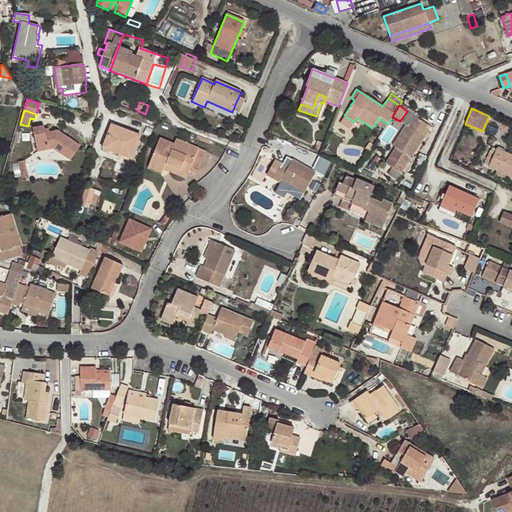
[(415,116),(407,111),(400,121),(406,125),(408,127),(415,116)]
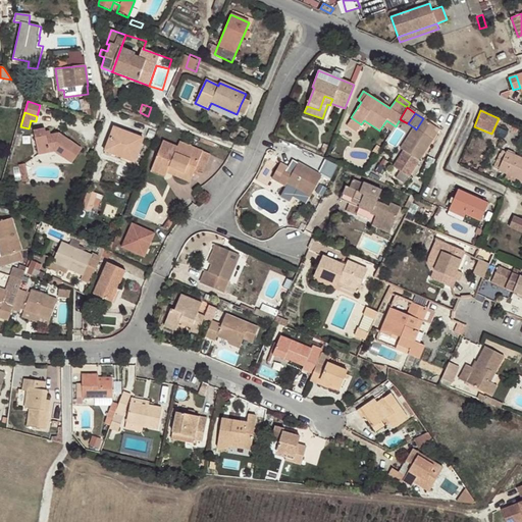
[(357,132),(361,124),(351,117),(347,124),(357,132)]
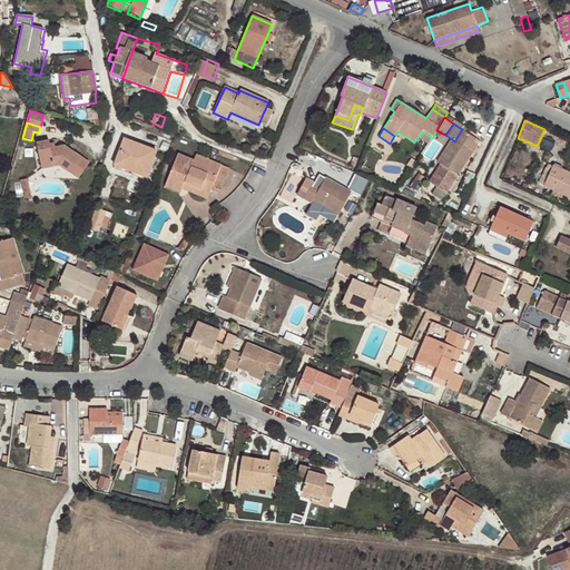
[(477,139),(462,129),(454,141),(452,139),(438,163),(441,165),(430,182),(446,193),(475,149),(472,147),(477,139)]
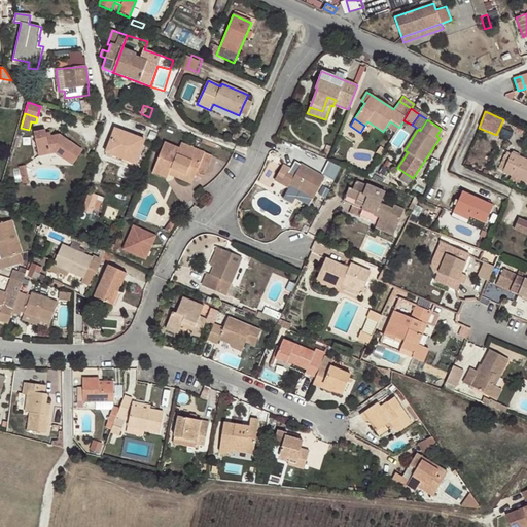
[(127,157),(127,161),(136,164),(144,140),(114,129),(107,150),(127,157)]
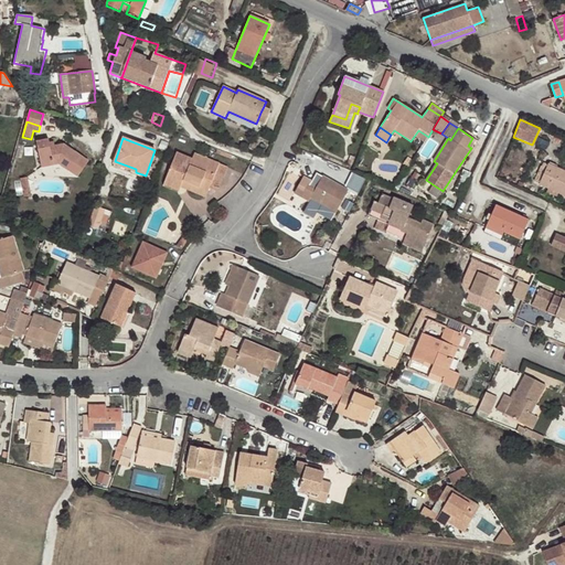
[(51,147),(50,142),(49,139),(36,142),(42,168),(60,166),(77,178),(88,162),(63,145),(55,147),(55,146),(51,147)]
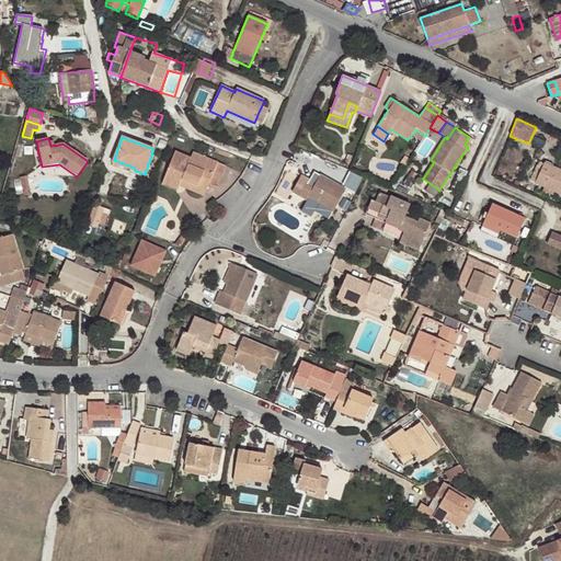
[(230,155),(216,149),(215,152),(229,158),(230,155)]
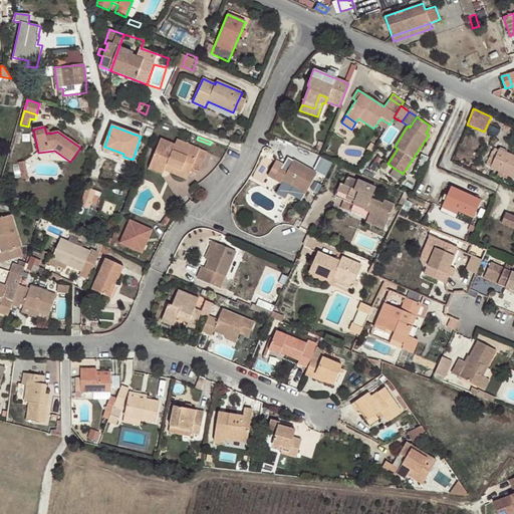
[(161,139),(150,165),(164,171),(167,165),(189,174),(192,169),(196,159),(203,162),(207,153),(177,140),(175,145),(161,139)]
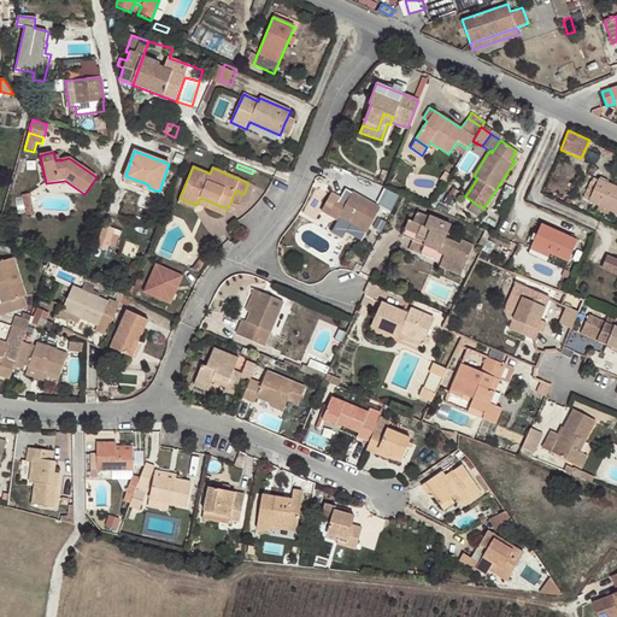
[(124,180),(148,188),(148,184),(125,176),(124,180)]
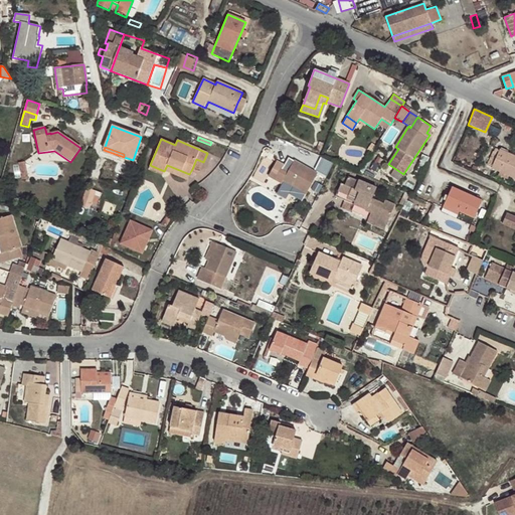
[(491,168),(499,172),(509,176),(514,178),(514,157),(499,150),(491,168)]
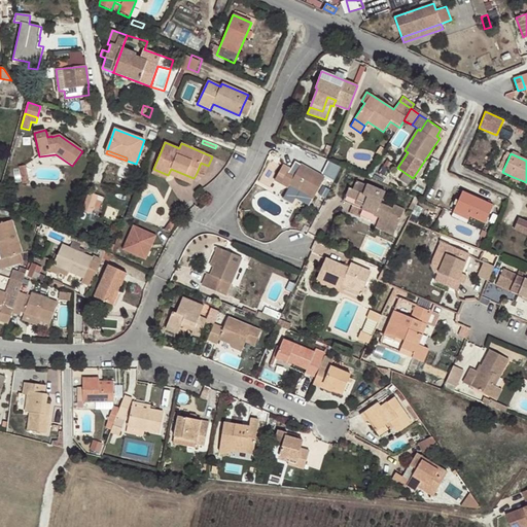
[(204,176),(208,166),(201,163),(197,173),(204,176)]
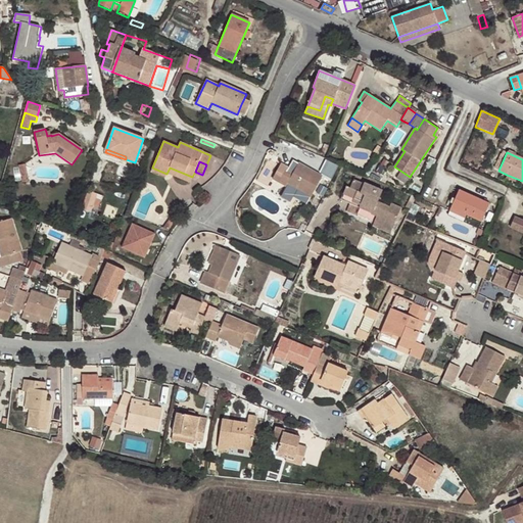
[(286,172),(288,168),(281,163),(272,179),(286,186),(288,184),(311,196),(322,177),(298,162),(293,171),(291,176),(286,172)]
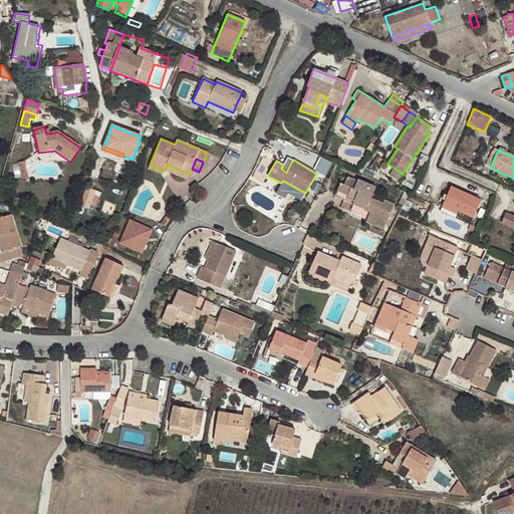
[(334,196),(352,205),(354,201),(366,207),(366,208),(371,210),(370,213),(367,218),(377,223),(375,226),(383,229),(395,205),(384,200),(382,204),(370,199),(375,188),(357,180),(356,181),(346,177),(343,185),(340,183),(334,196)]
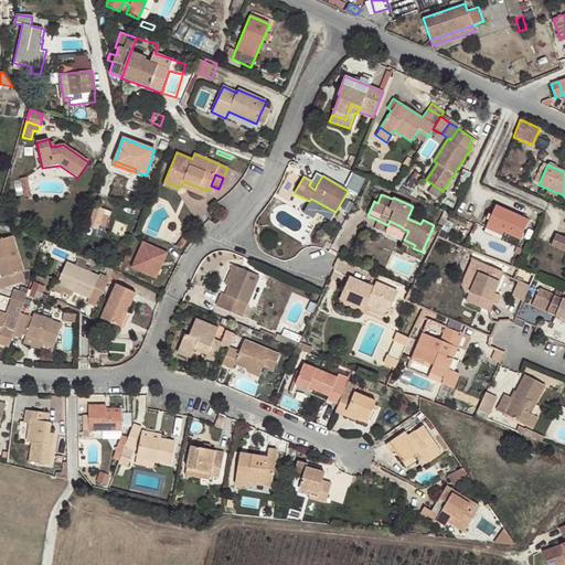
[(105,230),(112,210),(98,205),(92,224),(105,230)]
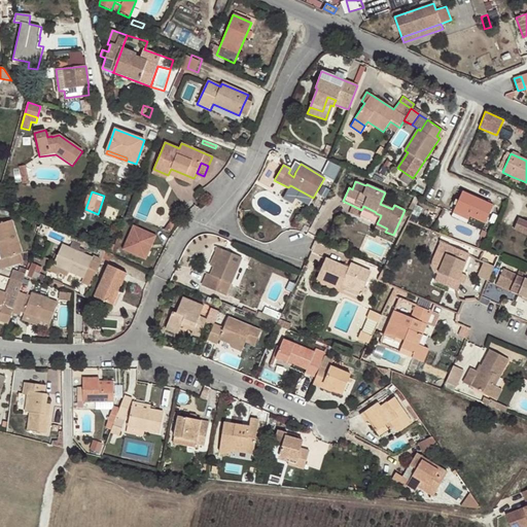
[(469,216),(485,223),(493,205),(462,191),(454,210),(469,216)]
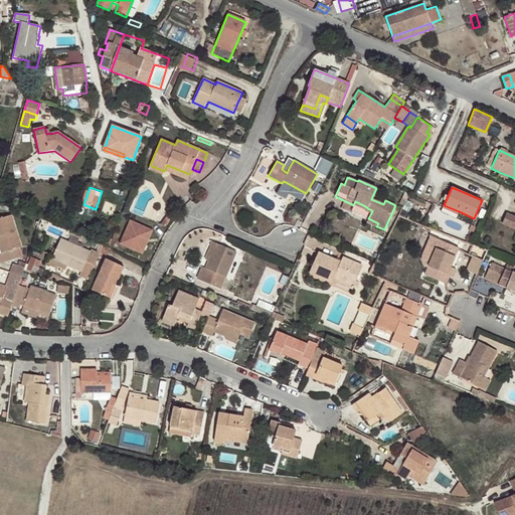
[(355,201),(353,205),(371,213),(372,210),(367,208),(367,207),(355,201)]
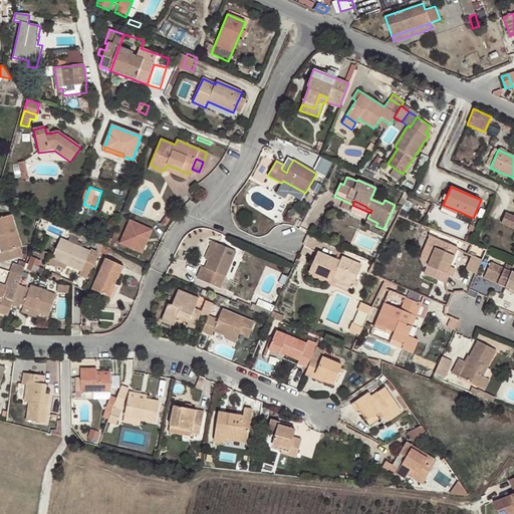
[(441,208),(456,215),(458,211),(443,205),(441,208)]
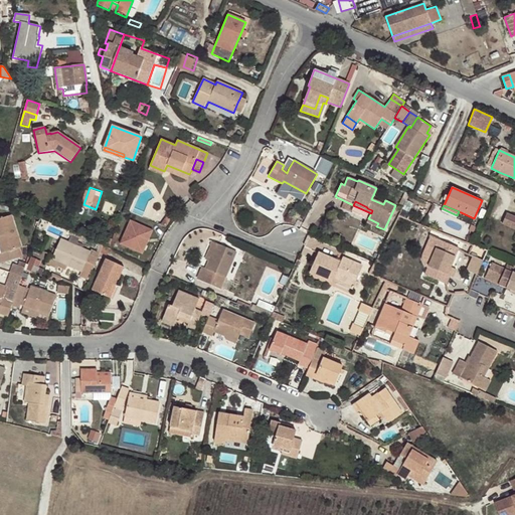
[(514,226),(514,212),(512,211),(506,223),(514,226)]
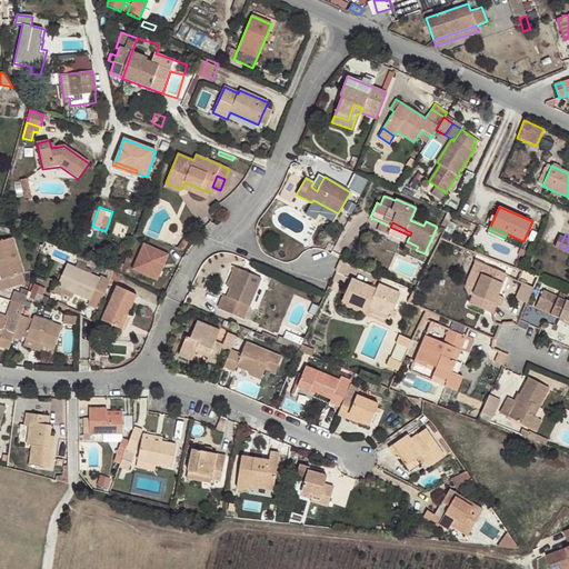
[(25,273),(13,238),(0,241),(0,273),(2,279),(0,279),(0,289),(1,291),(25,285),(21,275),(25,273)]
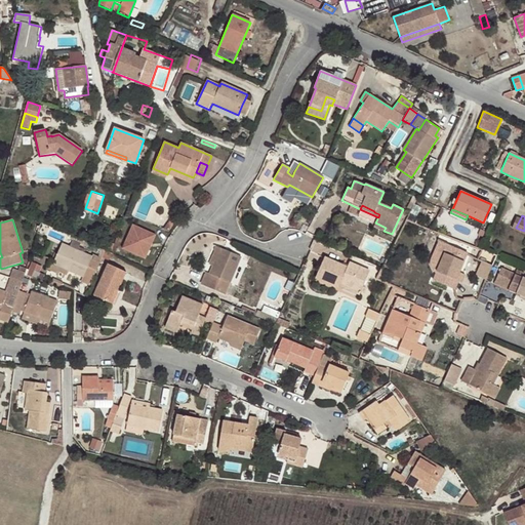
[(169,220),(163,230),(168,232),(174,224),(171,223),(169,220)]
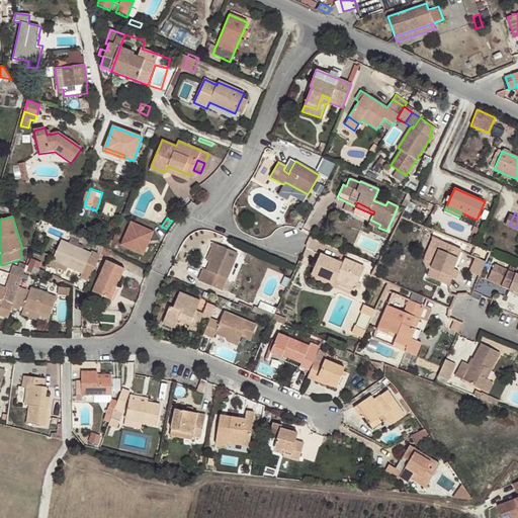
[(131,222),(120,245),(143,255),(154,232),(131,222)]
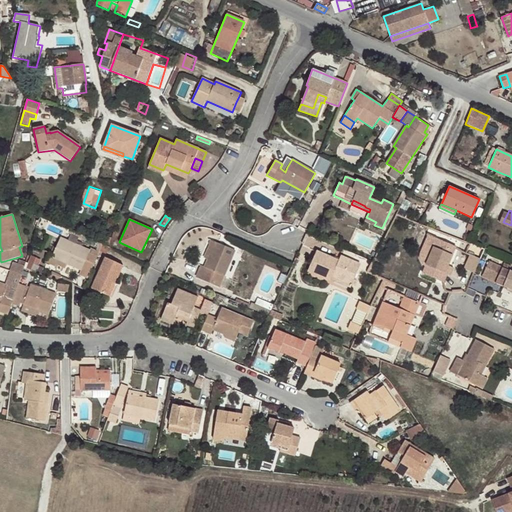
[(102,243),(108,245),(111,238),(105,235),(102,243)]
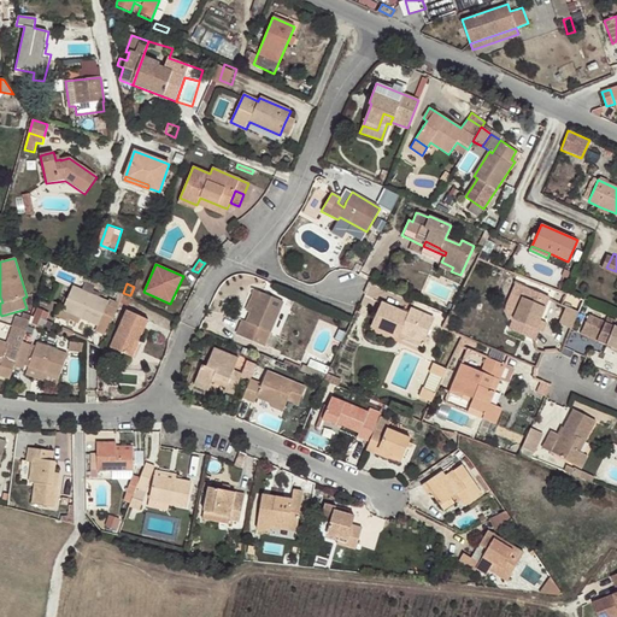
[(95,330),(106,335),(117,310),(107,305),(109,301),(72,286),(64,306),(59,305),(53,317),(77,328),(81,319),(97,327),(95,330)]
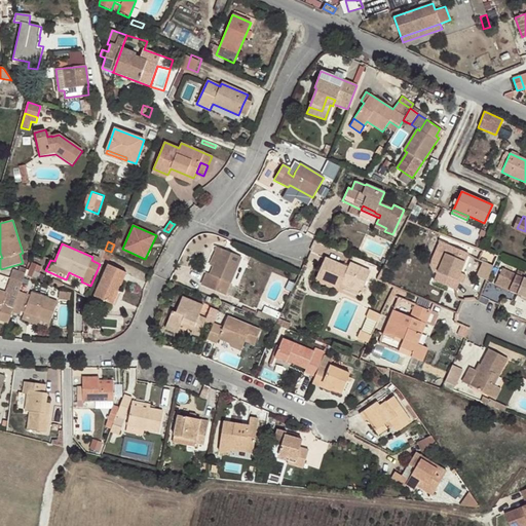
[(457,280),(460,272),(468,254),(449,245),(434,282),(455,290),(459,282),(457,280)]
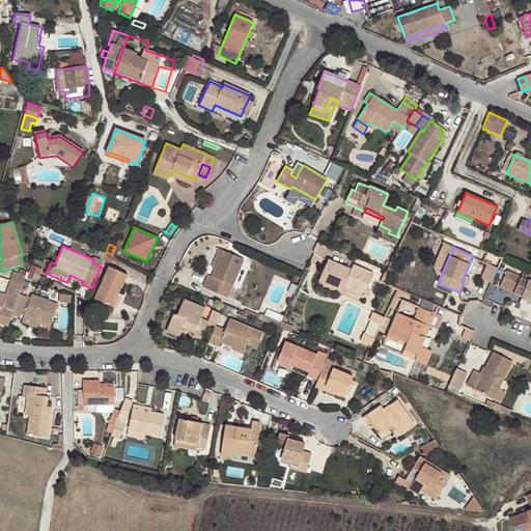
[(216,269),(223,251),(219,249),(211,268),(216,269)]
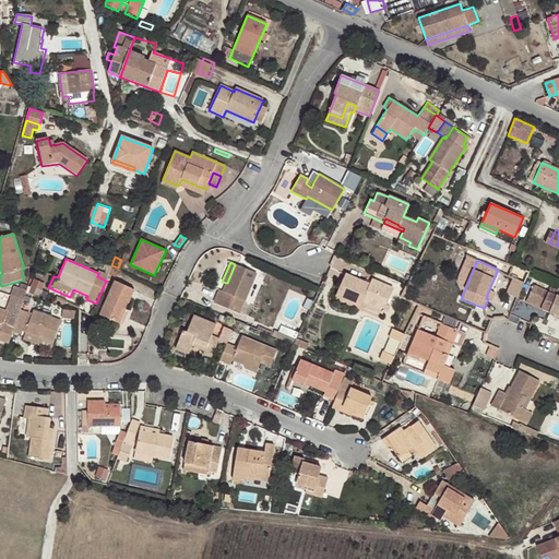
[(111,268),(105,264),(102,272),(108,275),(111,268)]
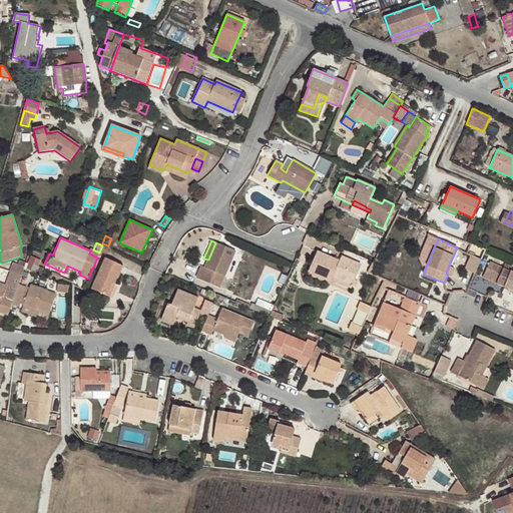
[(235,250),(215,242),(208,260),(204,267),(201,266),(196,279),(219,288),(235,250)]
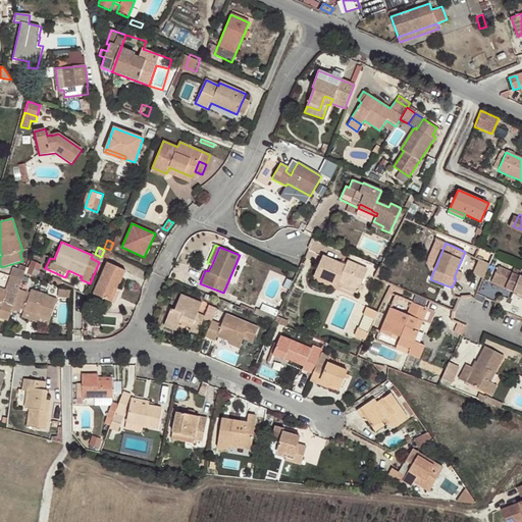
[(107,260),(111,252),(110,252),(104,250),(101,257),(107,260)]
